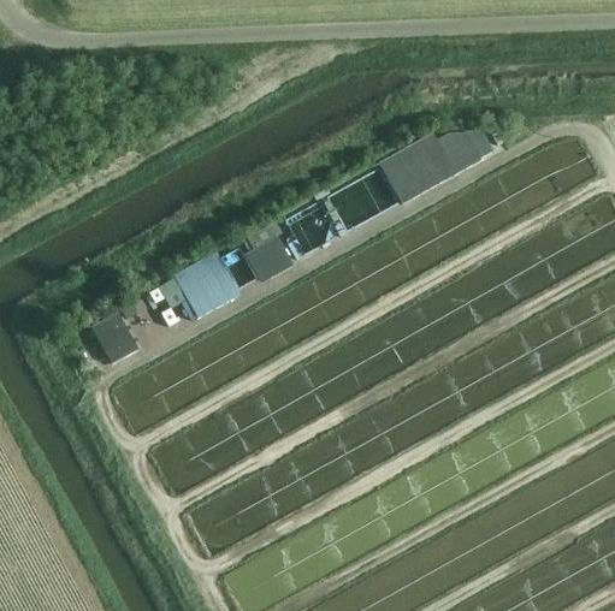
[(432,132),(378,162),(401,203),(455,173),(480,159),(465,131),(448,132),(436,138),(432,132)]
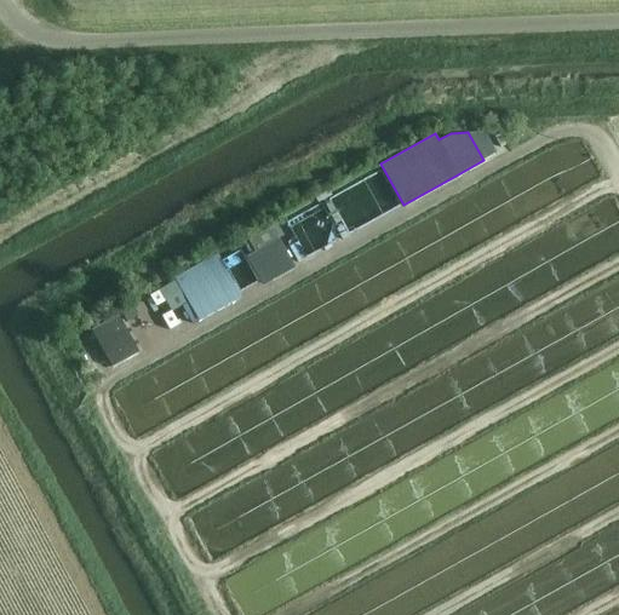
[(279,234),(246,252),(259,275),(263,281),(294,263),(279,234)]
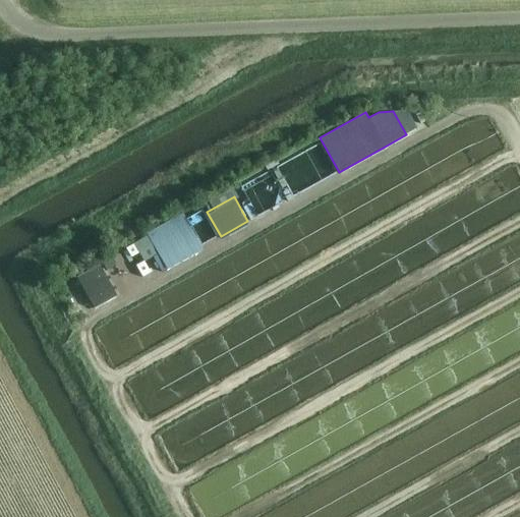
[(180,214),(147,232),(148,234),(157,251),(166,268),(200,249),(197,244),(180,214)]
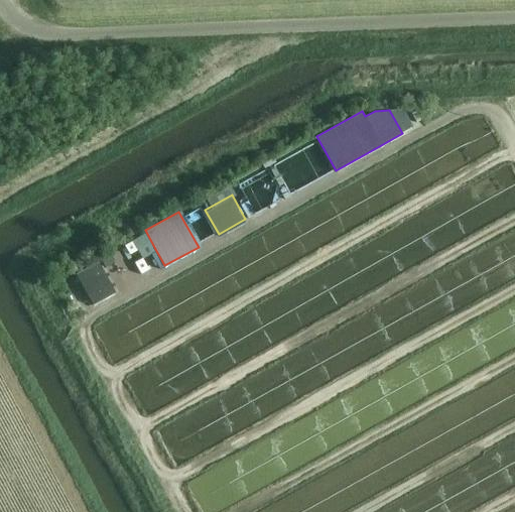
[(155,249),(146,232),(133,238),(143,256),(155,249)]
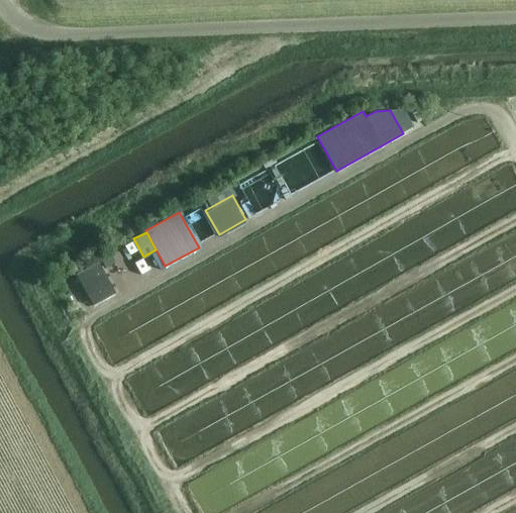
[(110,252),(101,258),(106,266),(114,261),(110,252)]
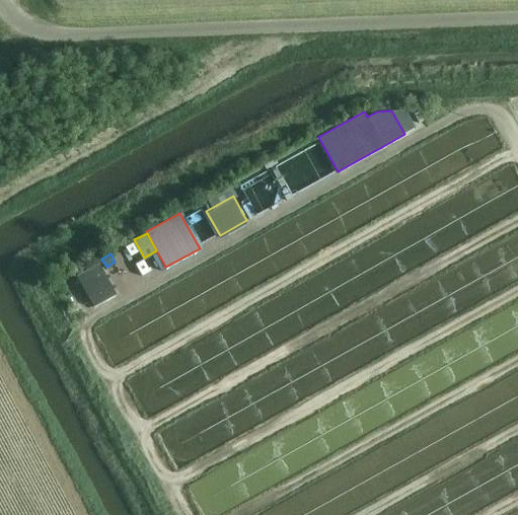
[(98,261),(76,274),(85,289),(93,305),(116,293),(98,261)]
